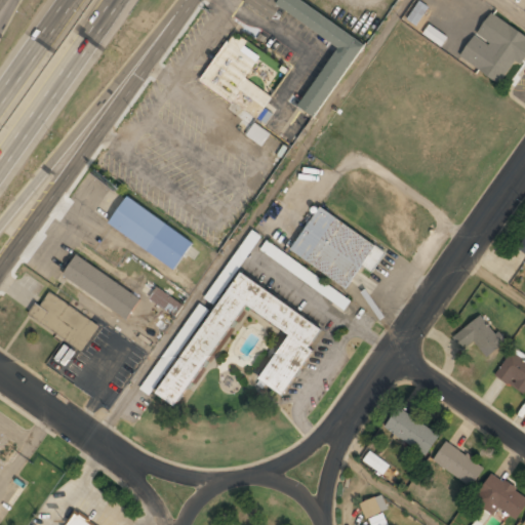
[(365,41),(300,0),(279,0),(276,5),(338,45),(298,107),(316,118),(365,41)]
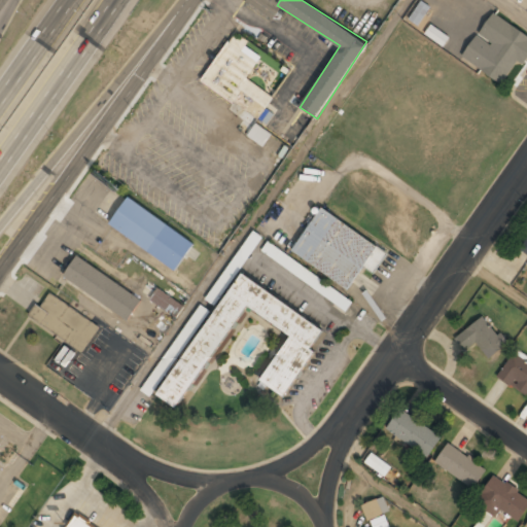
[(409,20),(418,25),(430,6),(421,0),(409,20)]
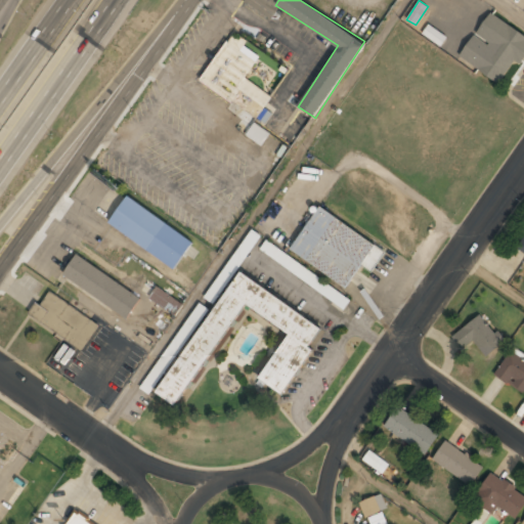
[(523,52),(523,35),(490,12),(476,34),(493,45),(476,69),(501,86),(523,52)]
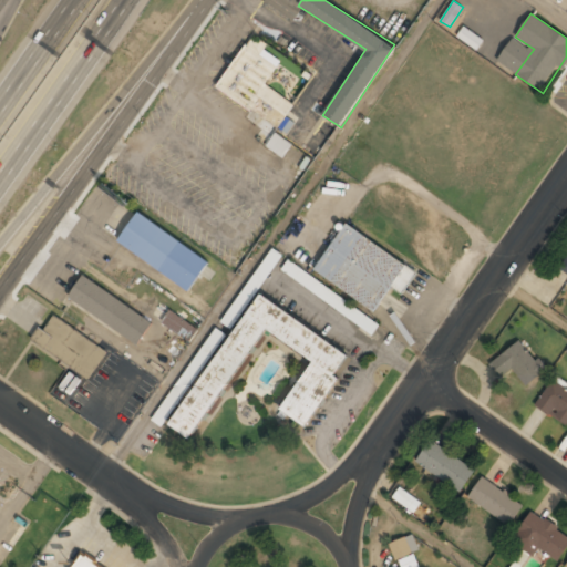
[(459,35),(476,49),(482,40),(464,27),(459,35)]
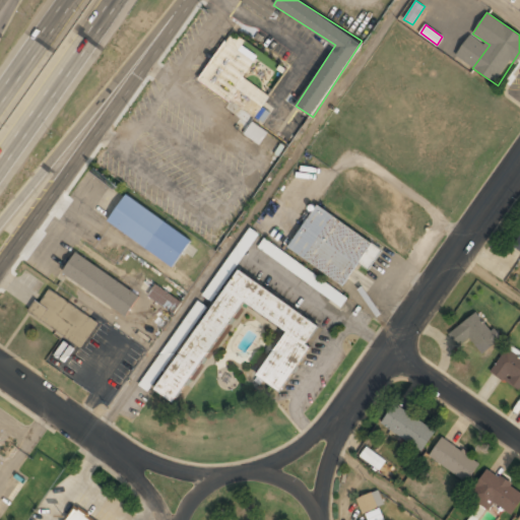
[(256,118),(271,94),(244,77),(255,61),(239,51),(245,42),(230,31),(198,81),(256,118)]
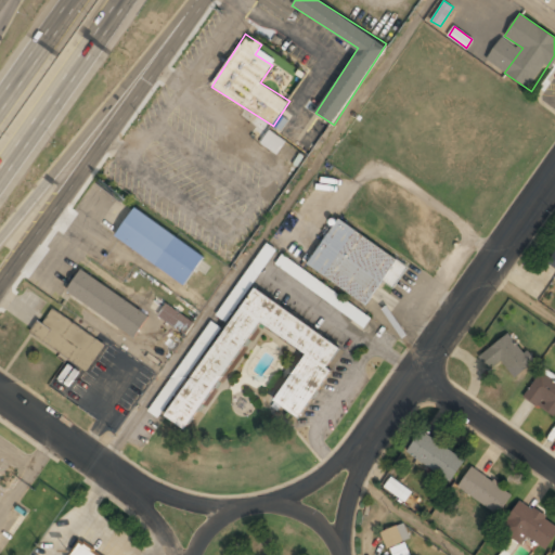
[(259,141),(297,170),(308,156),(270,128),(259,141)]
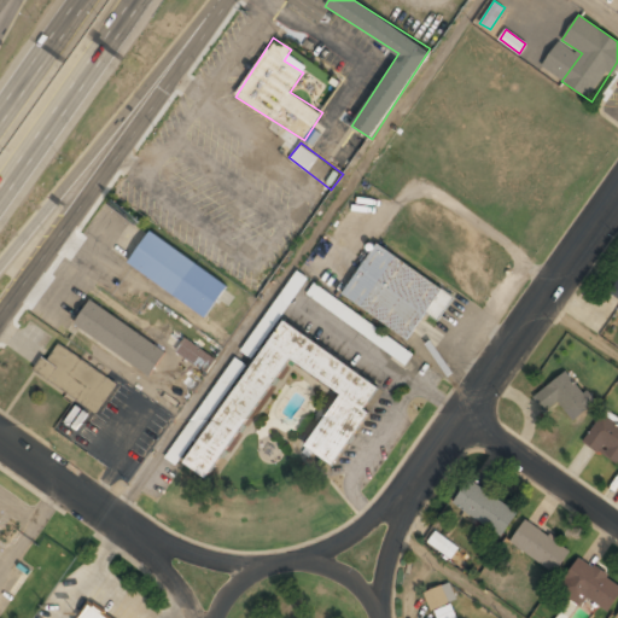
[(150,231),(127,263),(207,318),(229,285),(150,231)]
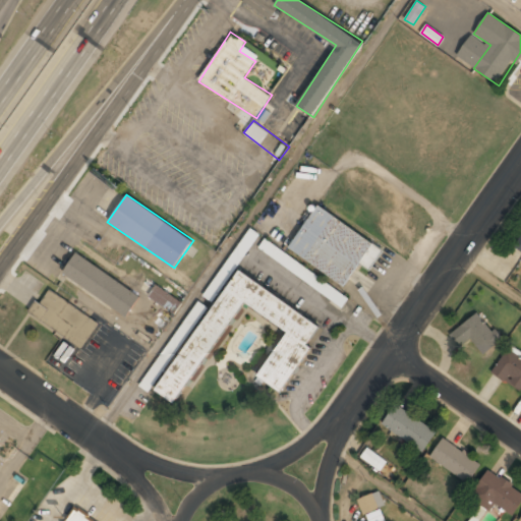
[(288,249),(345,286),(359,264),(369,270),(383,248),(316,206),(288,249)]
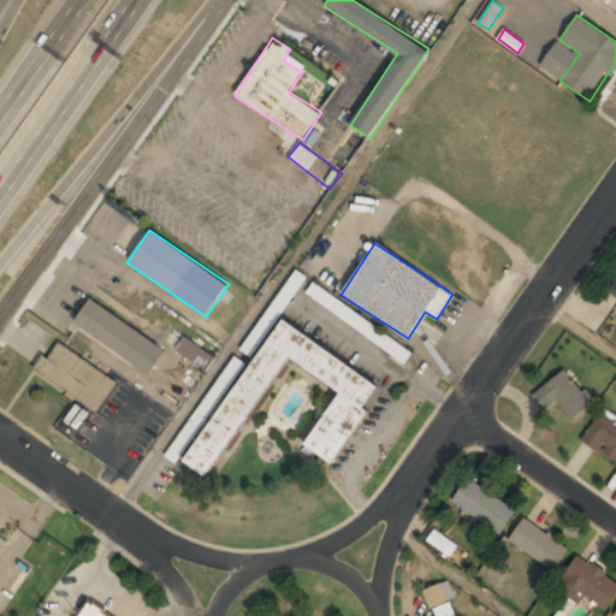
[(279,311),(308,280),(300,272),(270,302),(279,311)]
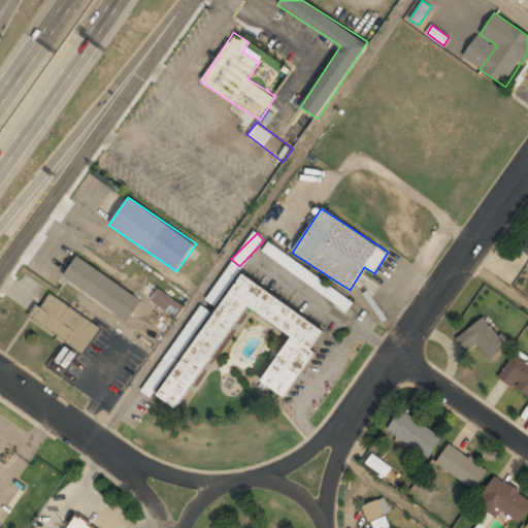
[(527,236),(514,259),(524,265),(527,259),(527,236)]
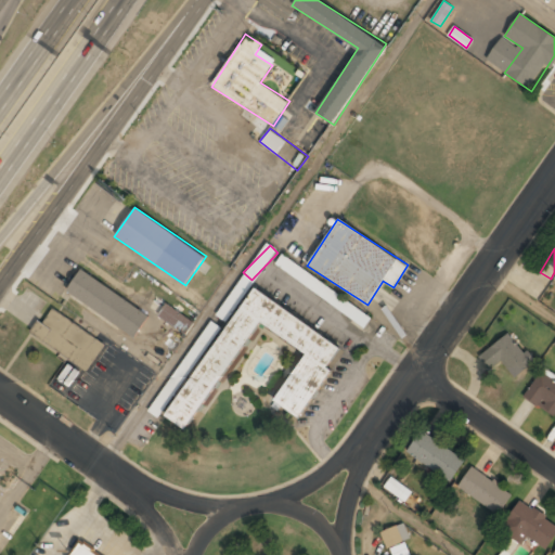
[(66,293),(136,338),(151,315),(80,270),(66,293)]
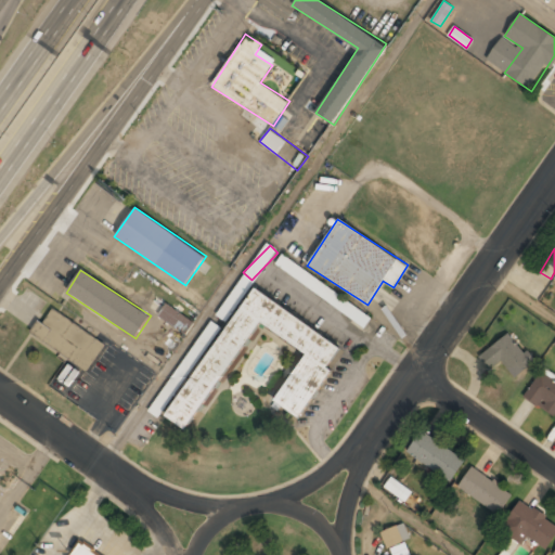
[(345,349),(254,287),(167,415),(188,429),(259,322),(306,353),(273,401),(298,418),(345,349)]
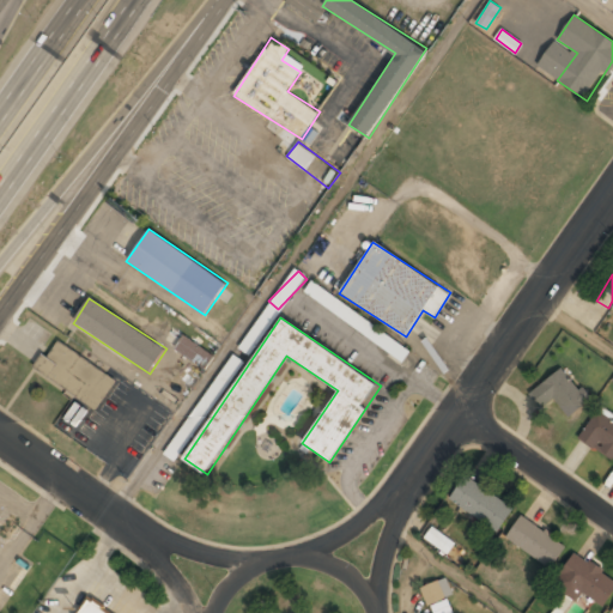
[(199,375),(213,353),(184,334),(170,356),(199,375)]
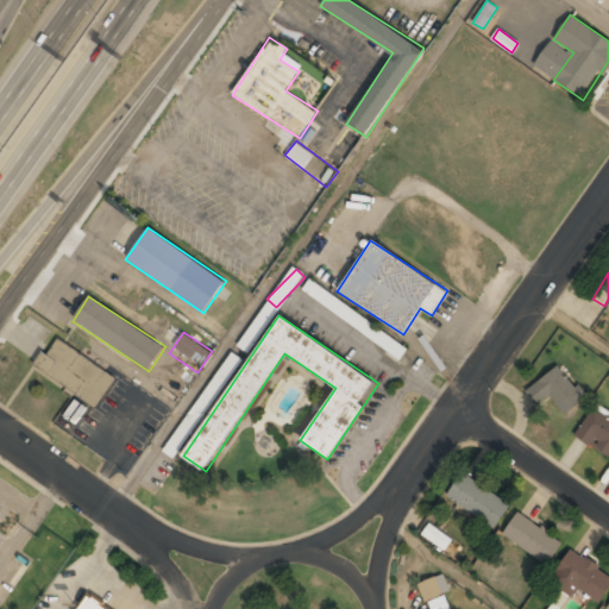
[(98,407),(117,376),(52,338),(33,370),(98,407)]
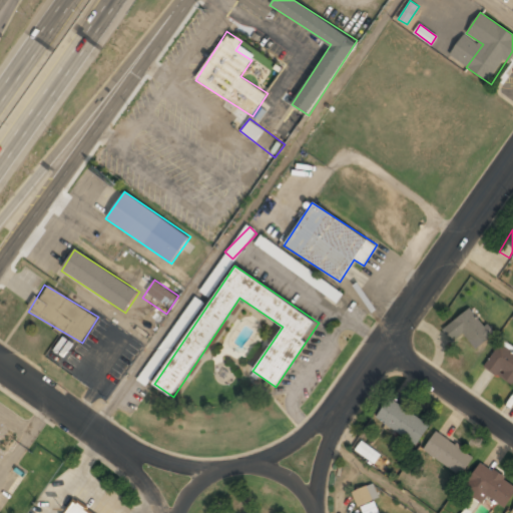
[(138,381),(148,388),(202,302),(193,296),(138,381)]
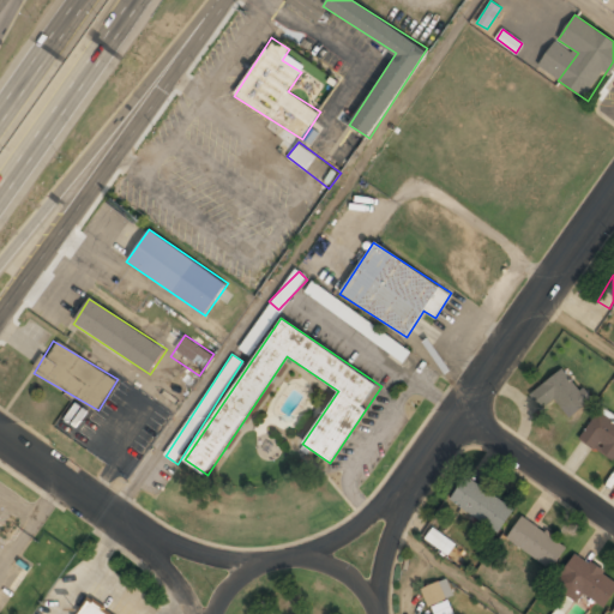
[(570,416),(590,399),(564,367),(530,393),(542,408),(554,398),(570,416)]
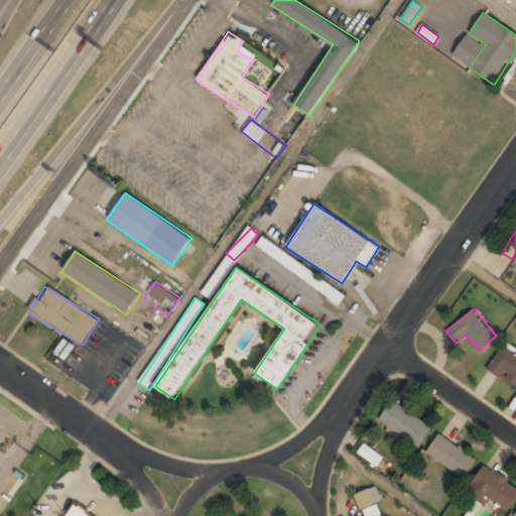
[(515,386),(515,353),(503,345),(487,369),(515,388),(515,386)]
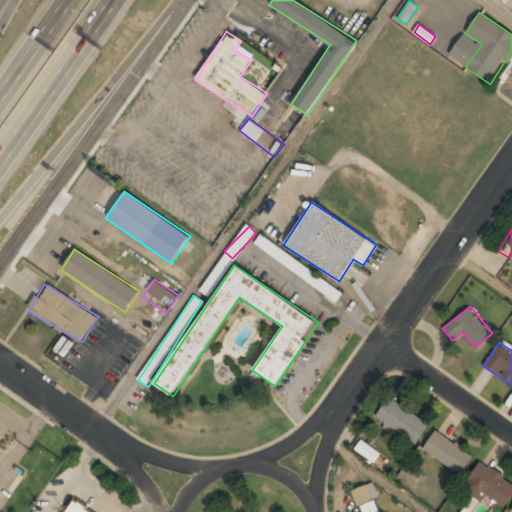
[(374,419),(417,444),(430,423),(387,397),(374,419)]
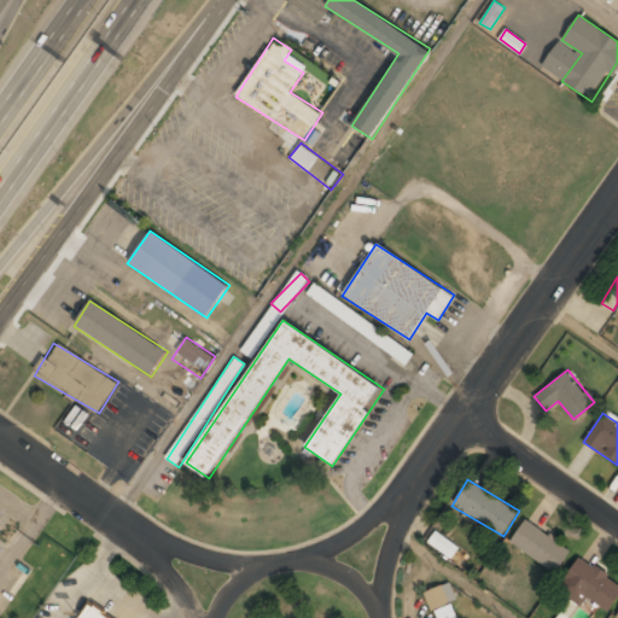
[(571,552),(526,519),(511,542),(555,575),(571,552)]
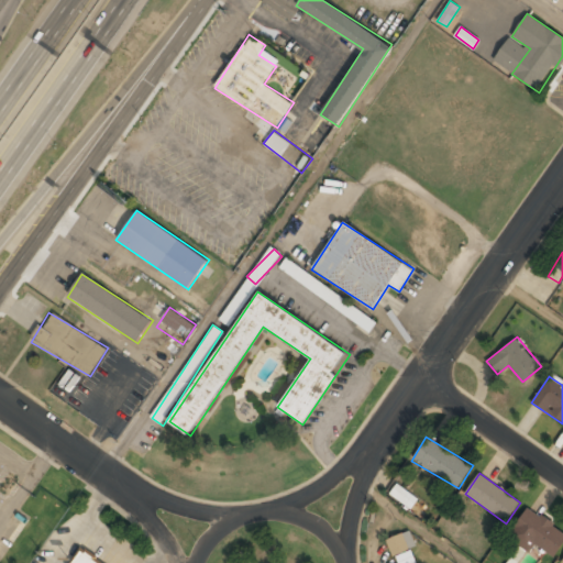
[(417,499),(398,483),(390,493),(409,509),(417,499)]
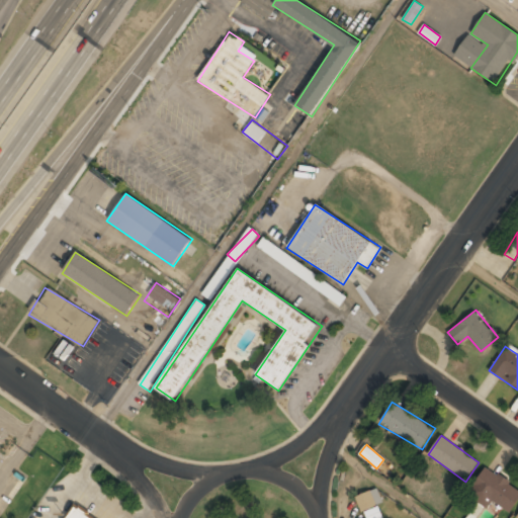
[(469,492),(509,515),(517,500),(517,487),(485,467),(469,492)]
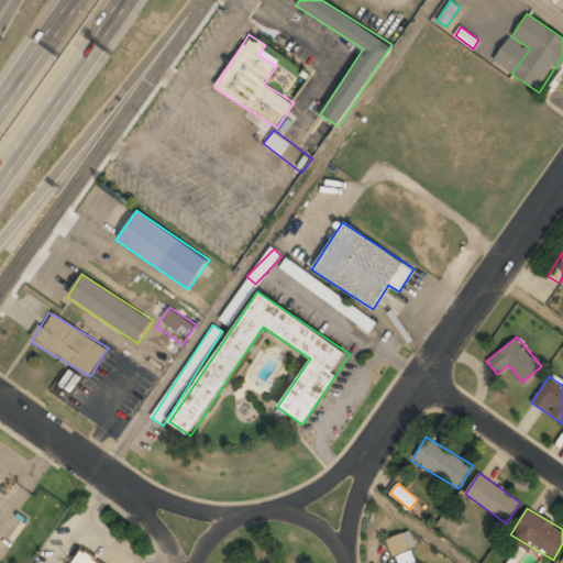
[(417,545),(409,530),(386,540),(393,556),(417,545)]
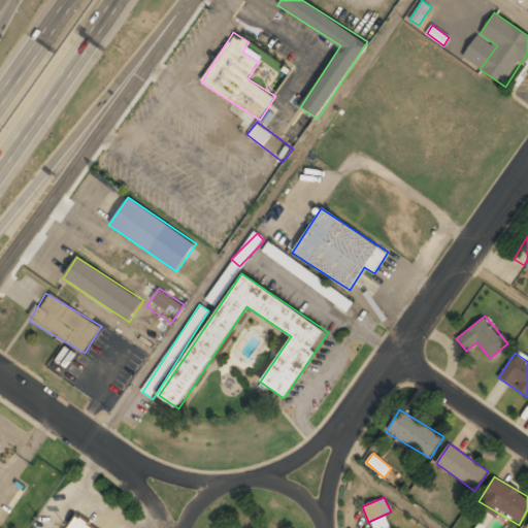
[(93,527),(72,515),(63,527),(93,527)]
